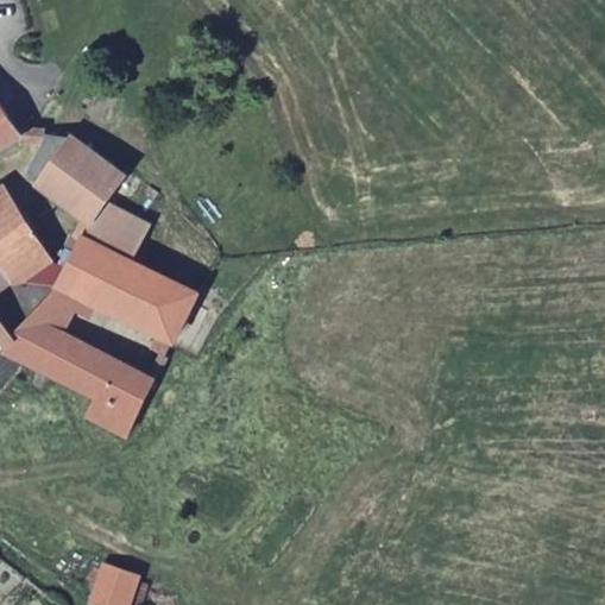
[(0,147),(23,136),(0,102),(0,147)]
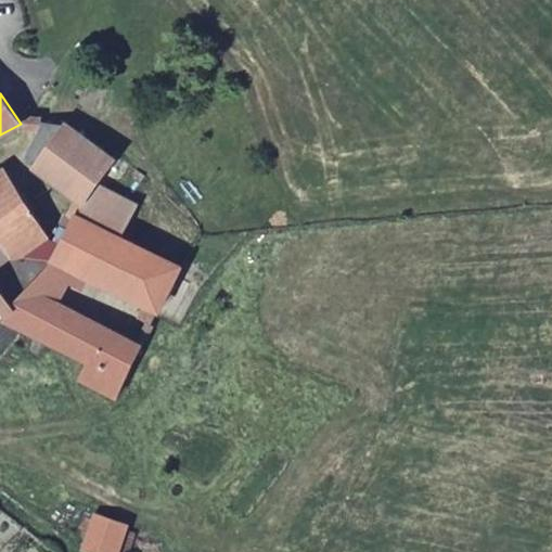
[(22,159),(34,169),(64,125),(43,122),(22,159)]
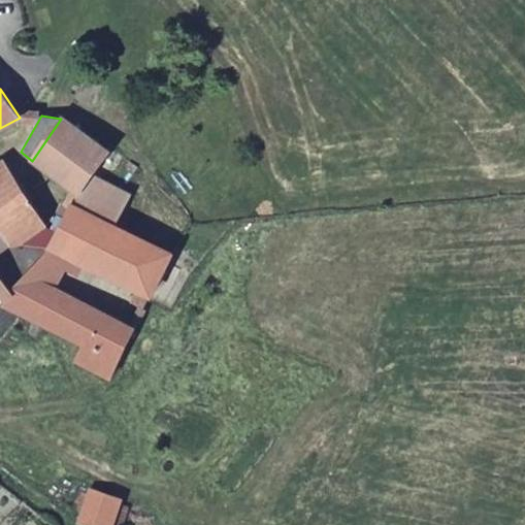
[(76,193),(72,207),(115,228),(130,195),(93,173),(107,151),(61,119),(32,161),(76,193)]
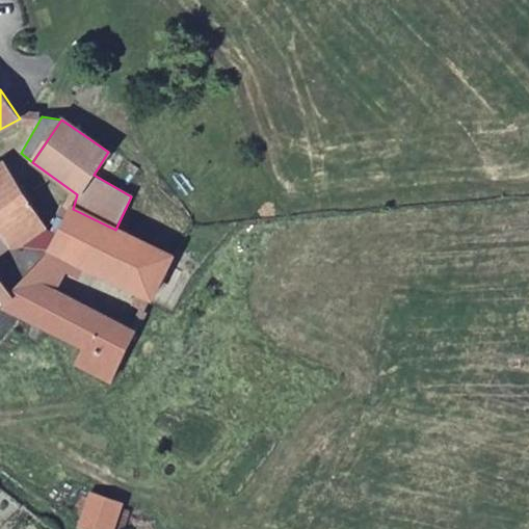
[(0,215),(16,241),(31,245),(50,249),(57,237),(43,222),(2,163),(0,164),(0,215)]
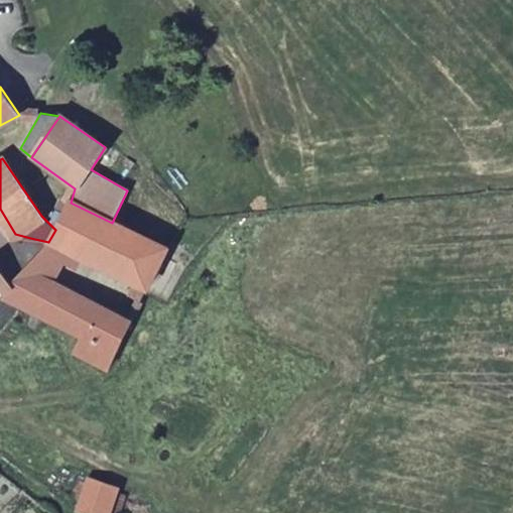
[(52,213),(62,218),(70,205),(59,200),(52,213)]
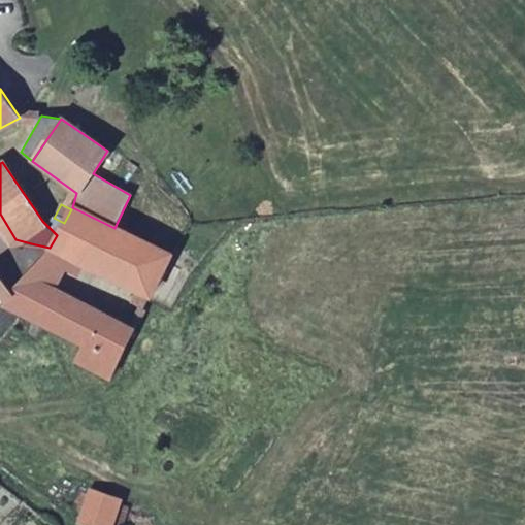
[(141,309),(169,253),(115,228),(72,207),(71,209),(64,223),(57,235),(50,248),(88,265),(136,290),(131,302),(141,309)]
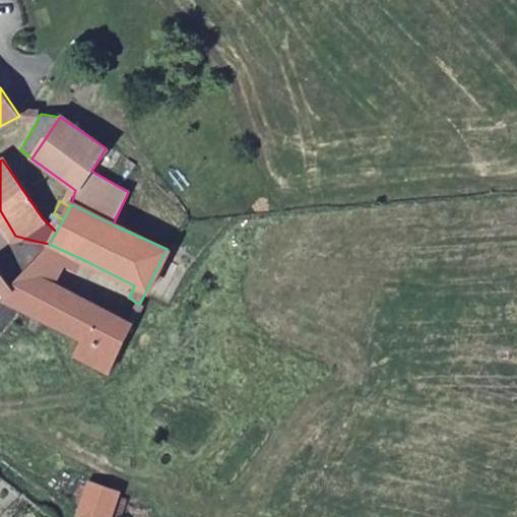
[(0,244),(15,236),(0,210),(0,244)]
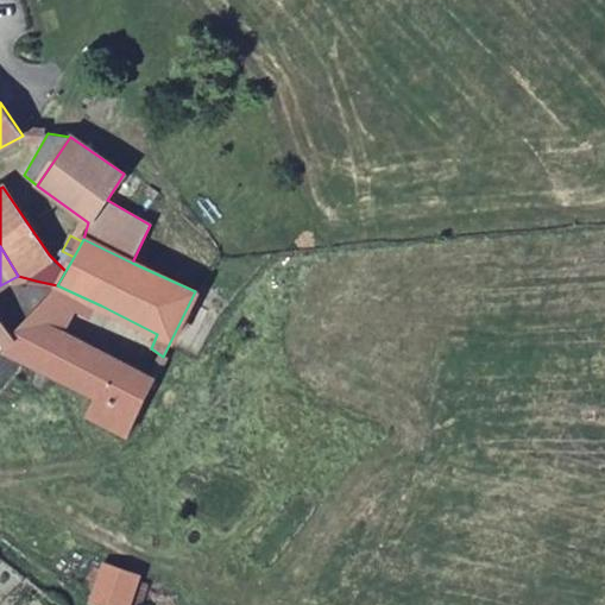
[(29,289),(43,302),(57,285),(36,281),(29,289)]
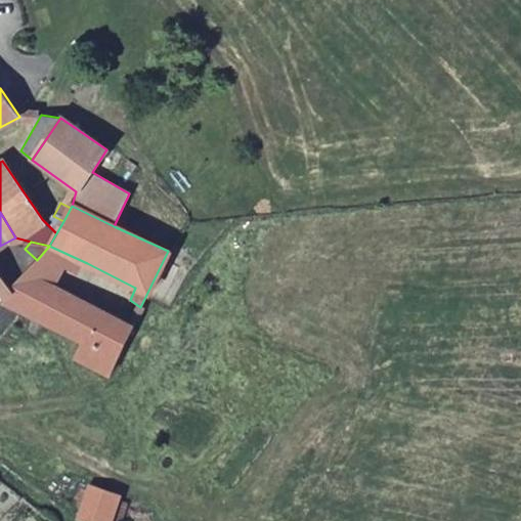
[(4,297),(23,308),(32,314),(52,285),(66,269),(76,276),(87,263),(49,246),(37,260),(36,260),(29,269),(10,291),(4,297)]
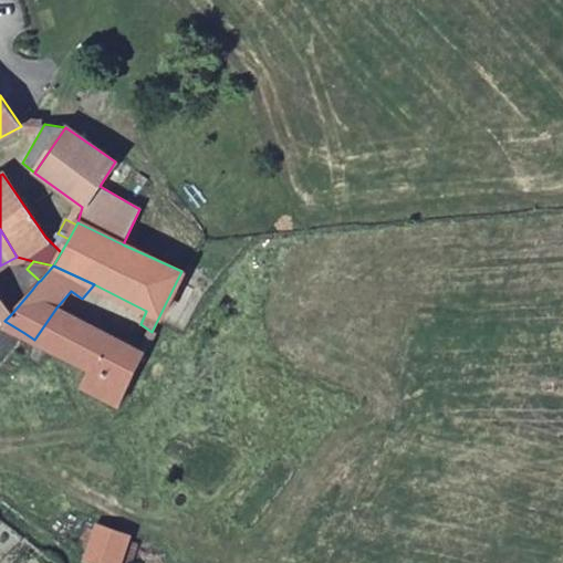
[(0,324),(4,321),(11,314),(0,300),(0,324)]
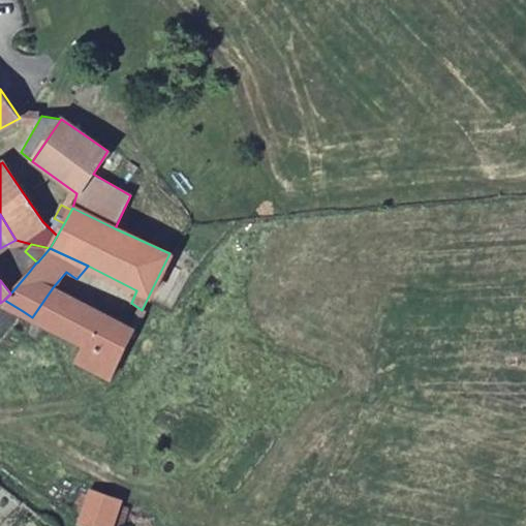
[(53,287),(32,317),(81,346),(74,358),(112,375),(134,327),(53,287)]
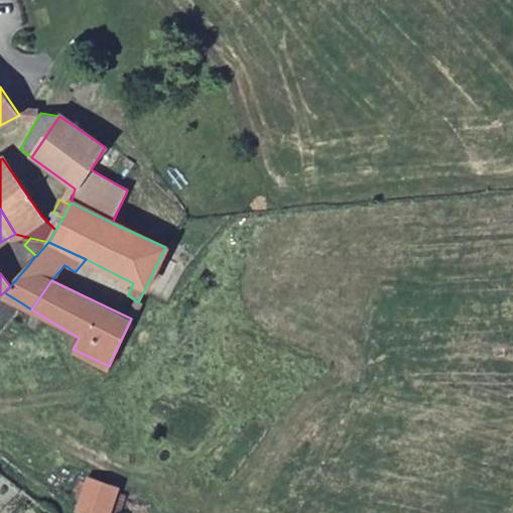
[(84,512),(109,512),(119,488),(90,478),(79,511),(84,512)]
